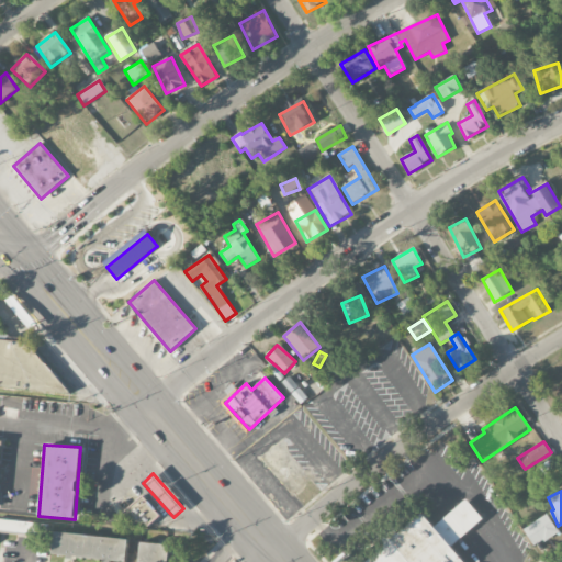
[(143,498),(126,514),(144,532),(160,516),(143,498)]
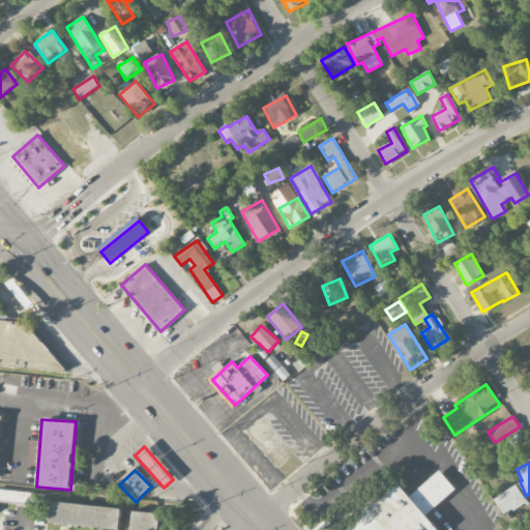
[(440,472),(410,498),(399,484),(346,529),(440,529),(425,514),(454,489),(440,472)]
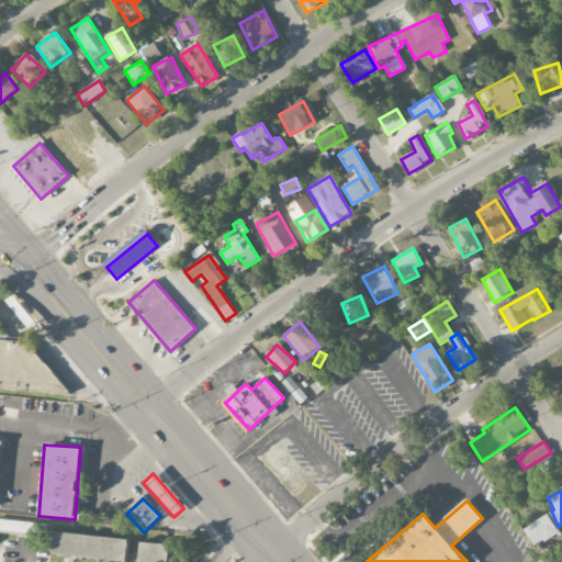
[(534,547),(558,532),(548,515),(524,528),(534,547)]
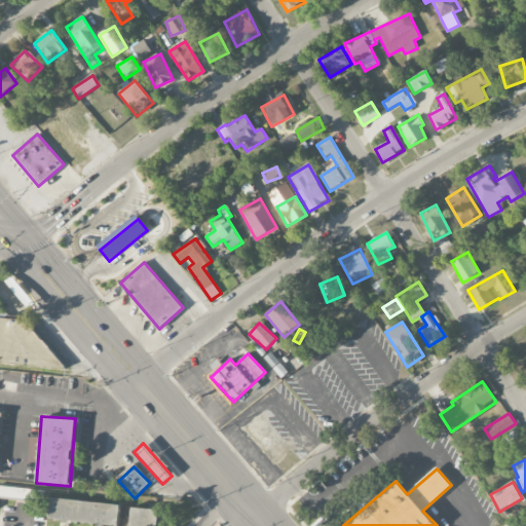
[(45,489),(0,488),(0,498),(45,500),(45,489)]
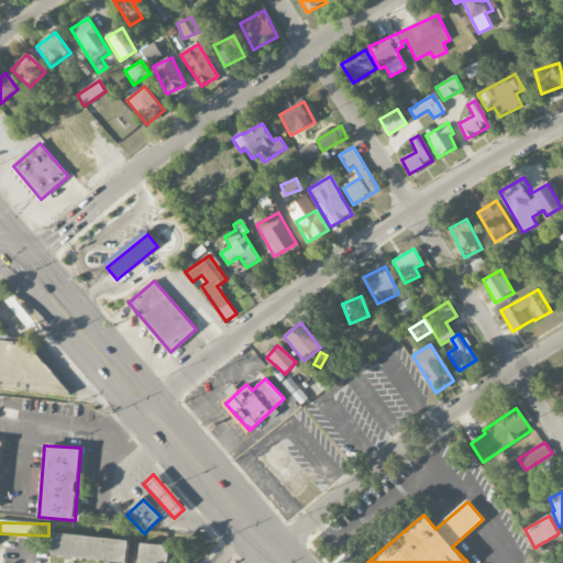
[(52,558),(103,562),(125,562),(128,540),(54,532),(52,558)]
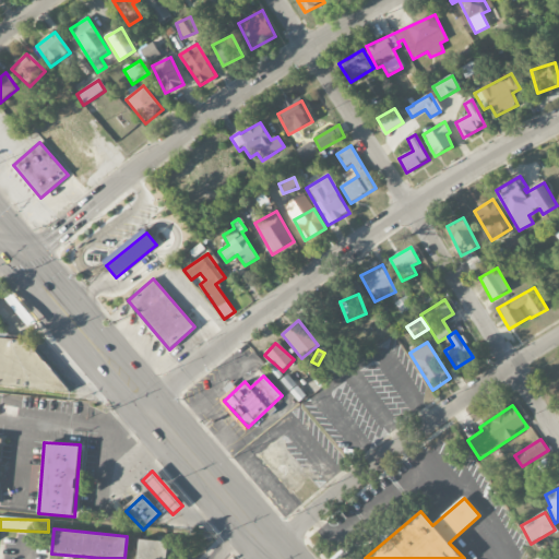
[(168,558),(168,540),(139,540),(139,558),(168,558)]
